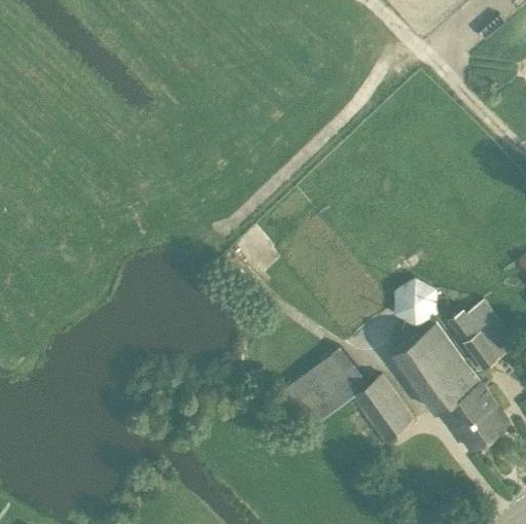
[(395,290),(395,314),(418,325),(439,313),(439,289),(417,277),(395,290)]
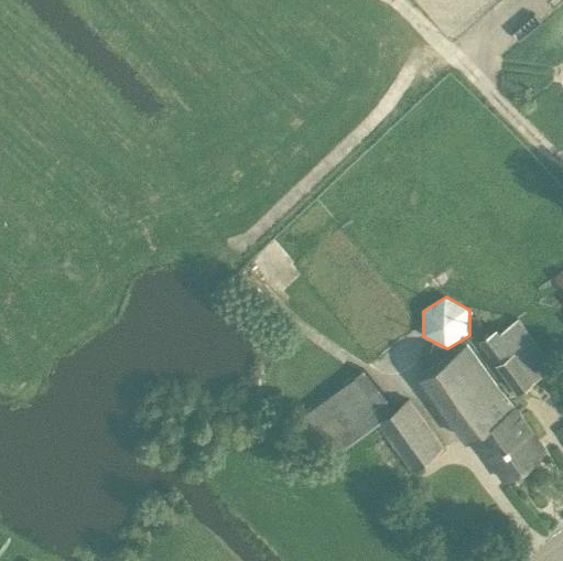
[(483,346),(498,366),(519,394),(553,369),(518,320),(483,346)]
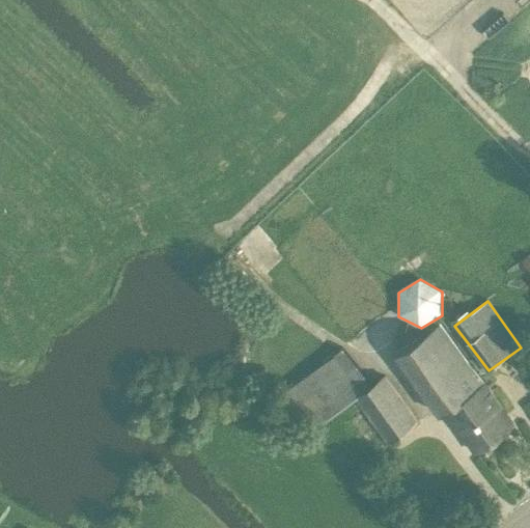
[(442,416),(446,412),(477,454),(517,426),(484,383),(483,384),(441,324),(397,355),(442,416)]
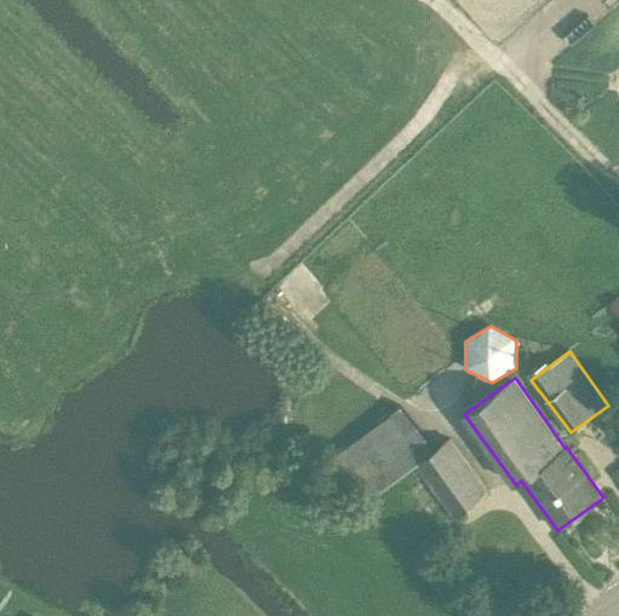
[(489,494),(452,442),(436,453),(418,427),(403,408),(394,414),(340,453),(374,500),(419,467),(457,518),(489,494)]
